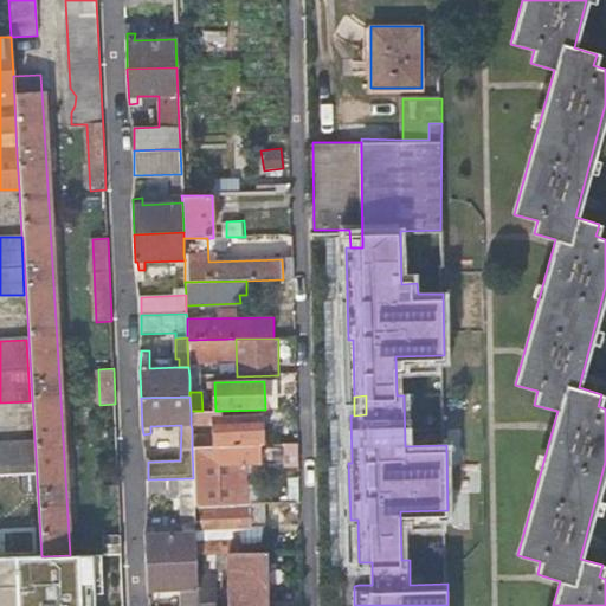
[(192,440),(192,446),(260,445),(262,445),(260,417),(220,417),(220,411),(216,411),(202,411),(191,411),(191,425),(192,429),(213,429),(213,440),(192,440)]
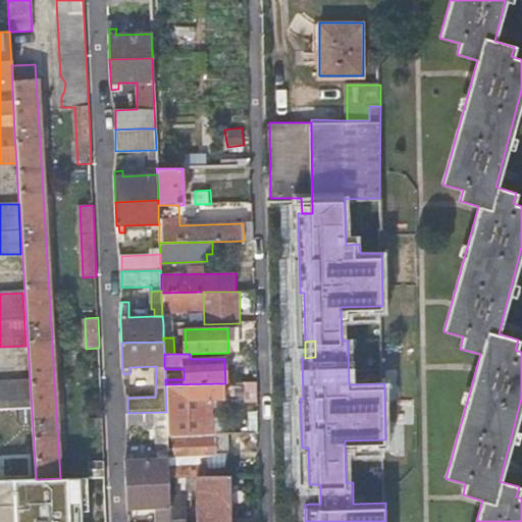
[(0,409),(29,408),(28,380),(0,381),(0,409)]
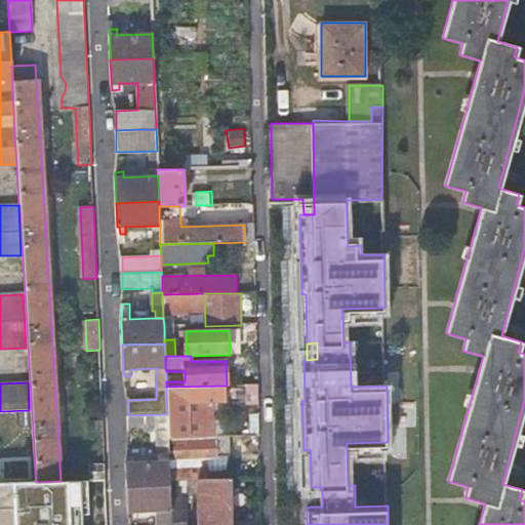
[(168,431),(168,438),(205,438),(215,437),(214,400),(226,400),(226,386),(166,387),(167,414),(168,431)]
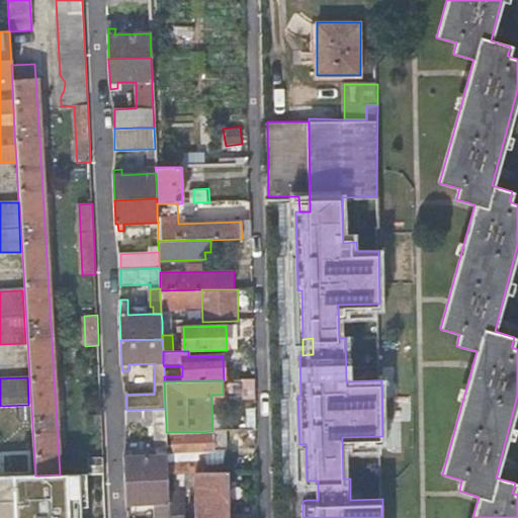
[(223,380),(223,395),(248,395),(248,380),(224,380),(223,380)]
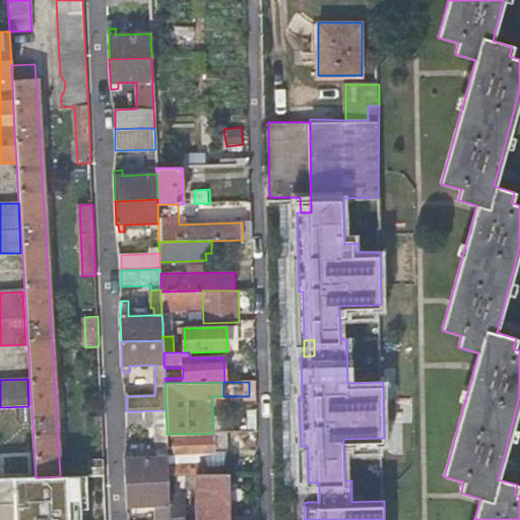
[(214,434),(224,433),(223,396),(212,396),(213,433),(214,434)]
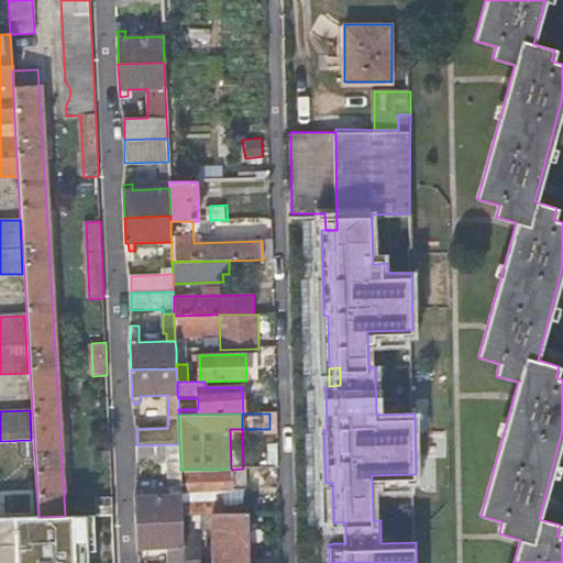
[(179,444),(138,445),(139,462),(180,462),(179,444)]
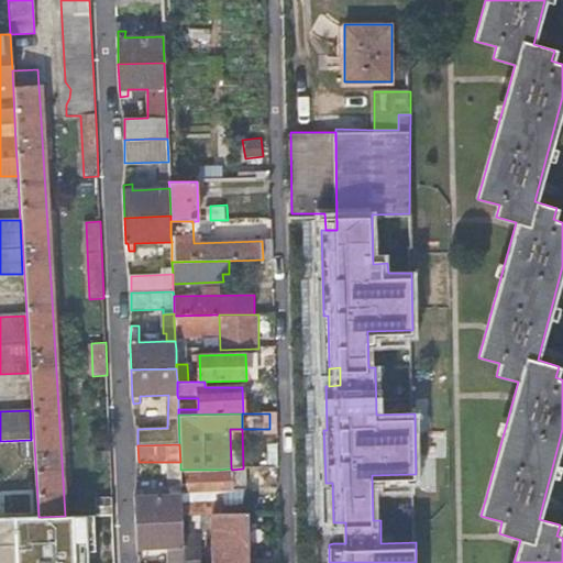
[(231,468),(220,470),(220,472),(187,473),(187,490),(222,489),(233,489),(232,470),(231,468)]
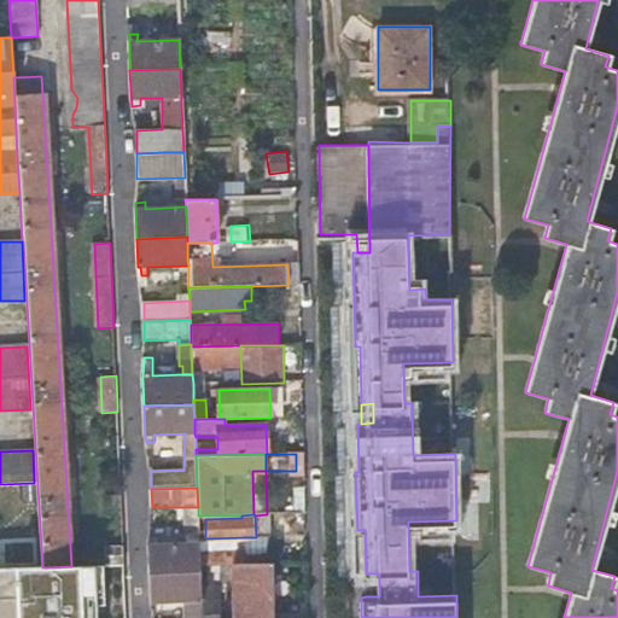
[(267,514),(255,516),(256,537),(244,537),(244,548),(244,557),(252,557),(252,563),(268,563),(267,514)]
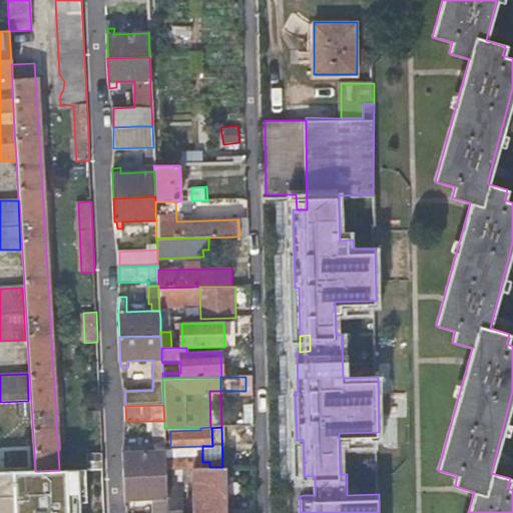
[(124,458),(125,475),(166,474),(166,469),(165,455),(165,450),(131,451),(131,444),(124,444),(124,458)]
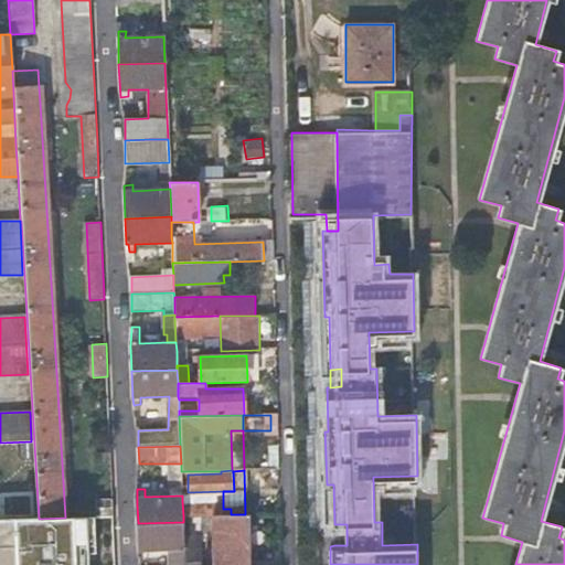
[(0,493),(0,513),(35,513),(35,493),(0,493)]
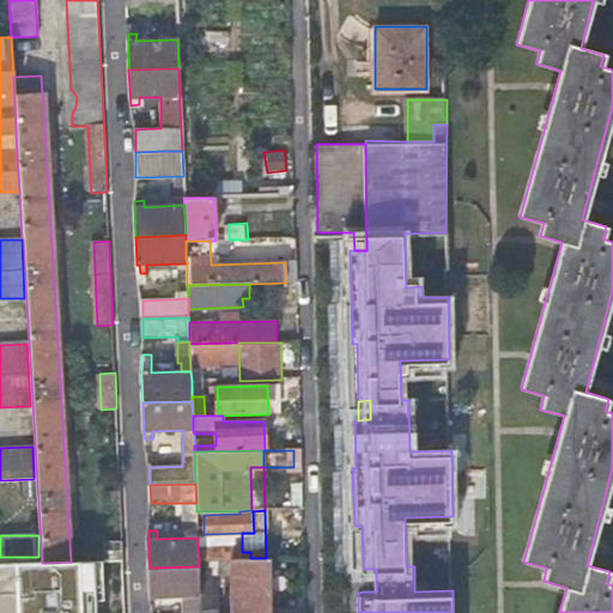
[(107,541),(108,560),(123,559),(122,540),(107,541)]
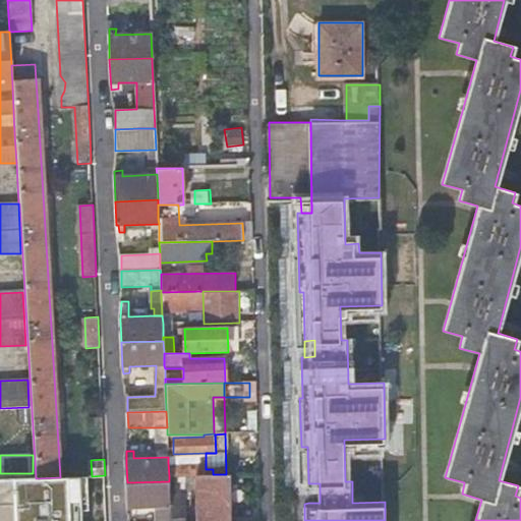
[(168,462),(169,476),(195,475),(213,474),(213,469),(206,469),(206,462),(168,462)]
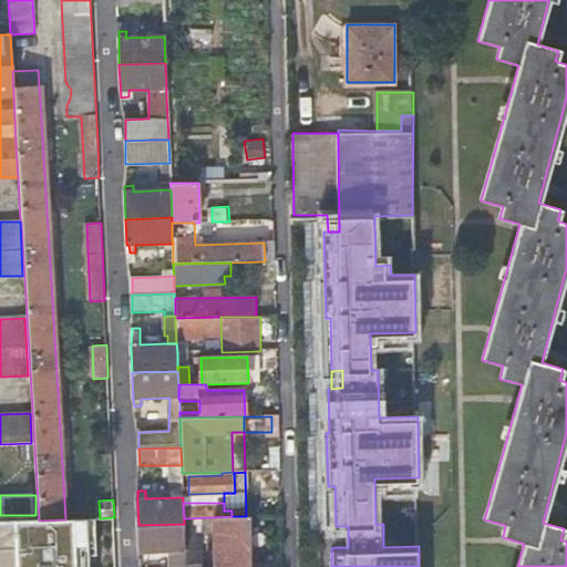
[(213,517),(214,566),(250,566),(250,516),(246,516),(232,516),(213,517)]
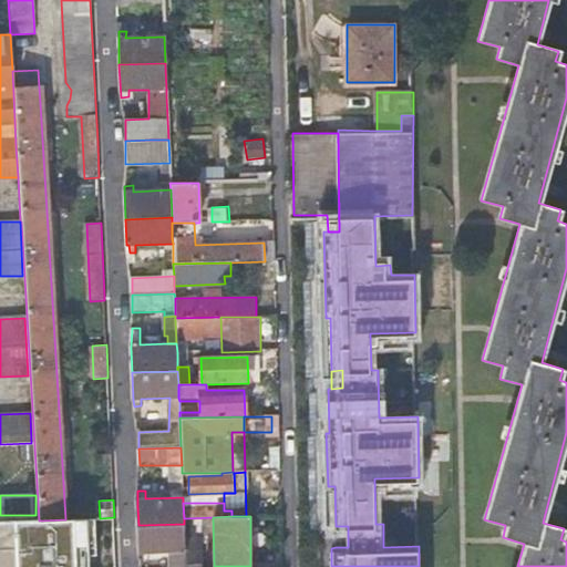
[(86,566),(85,518),(65,519),(39,521),(0,522),(0,566),(86,566)]
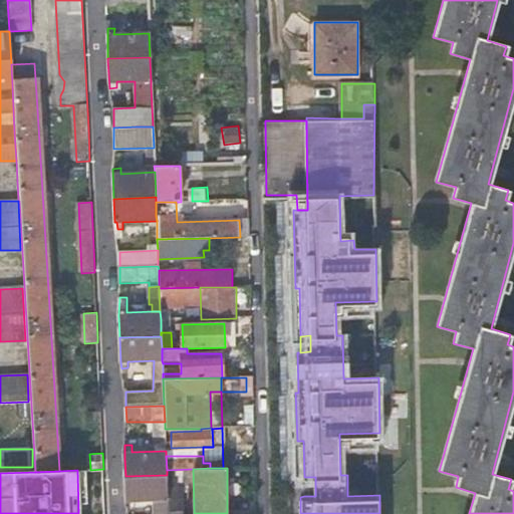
[(167,475),(125,476),(126,503),(126,505),(133,505),(134,501),(168,500),(168,498),(167,484),(167,475)]
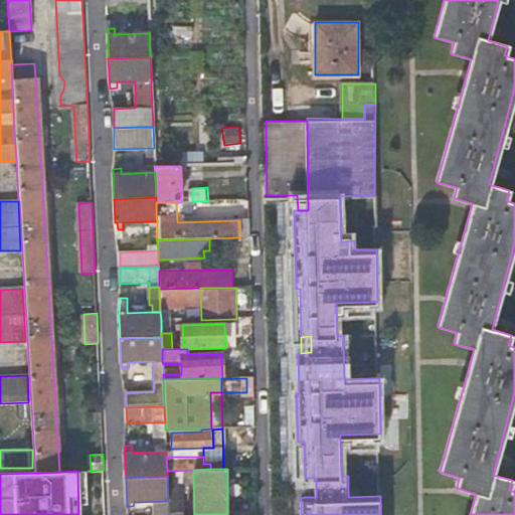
[(305,478),(305,497),(316,497),(316,478),(305,478)]
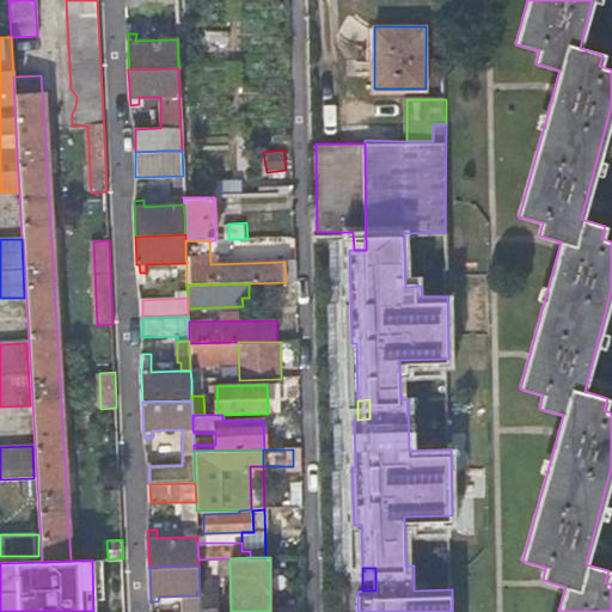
[(199,576),(200,593),(213,593),(212,575),(199,576)]
